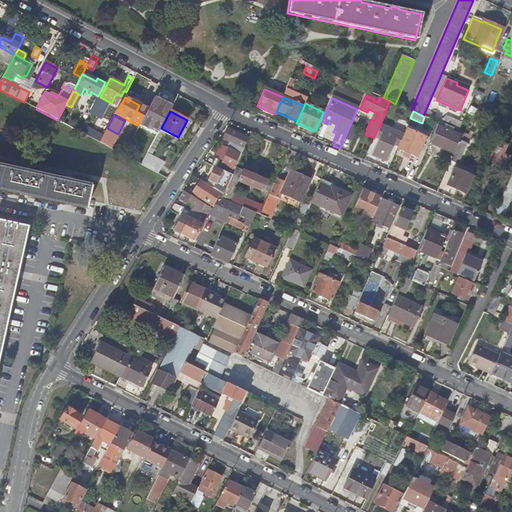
[(444,125),(438,123),(429,144),(454,154),(458,145),(463,134),(458,132),(453,129),(451,133),(442,129),(444,125)]
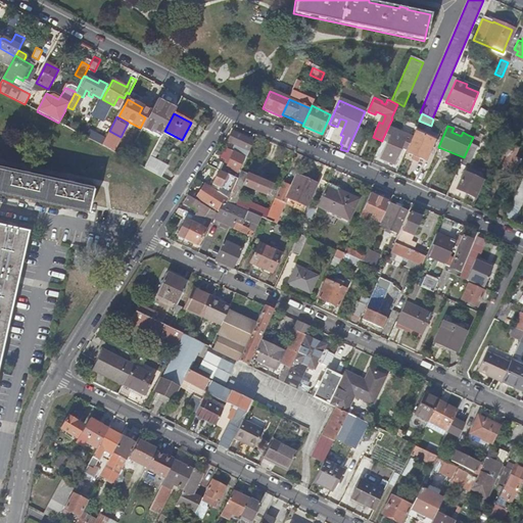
[(411,140),(412,138),(388,127),(382,140),(387,142),(383,151),(378,149),(375,156),(394,164),(401,148),(407,150),(411,140)]
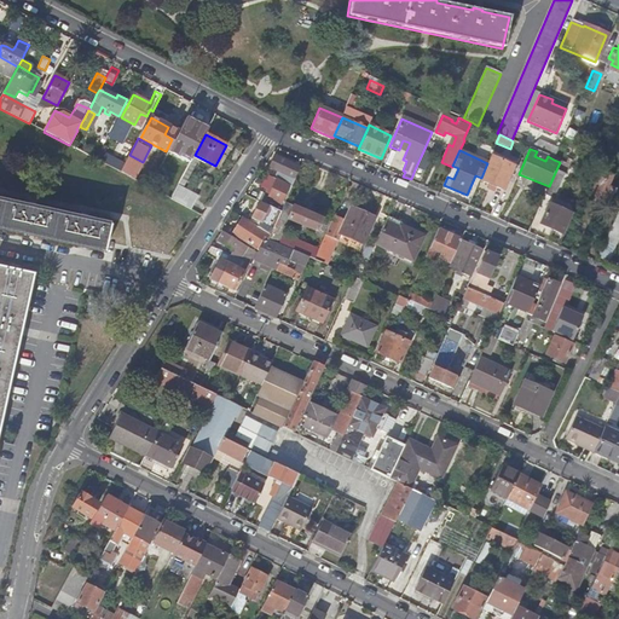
[(432,155),(423,151),(415,169),(424,173),(432,155)]
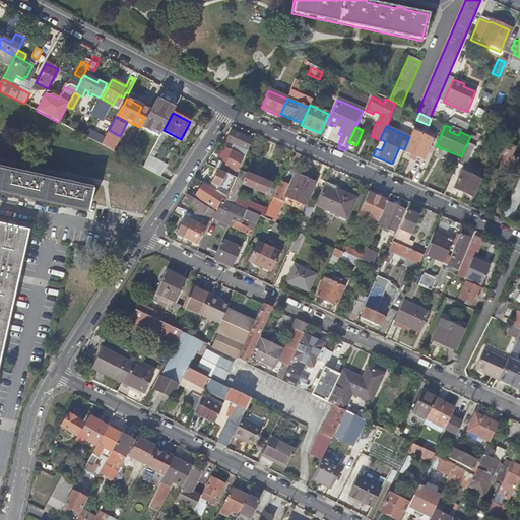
[(432,140),(411,131),(411,133),(409,137),(408,139),(409,139),(403,152),(424,160),(432,140)]
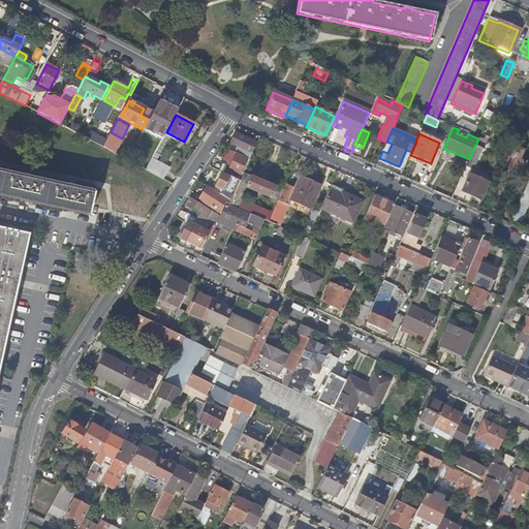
[(246,159),(249,160),(256,144),(235,134),(230,144),(244,150),(241,157),(246,159)]
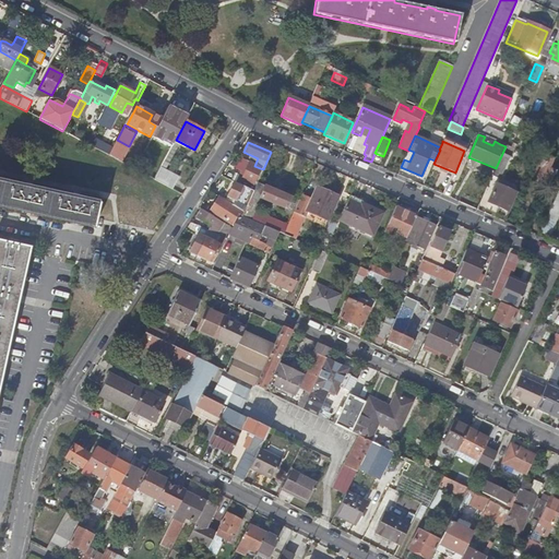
[(533,158),(531,164),(536,166),(532,176),(548,182),(552,173),(547,170),(552,159),(546,157),(547,154),(536,150),(533,158)]
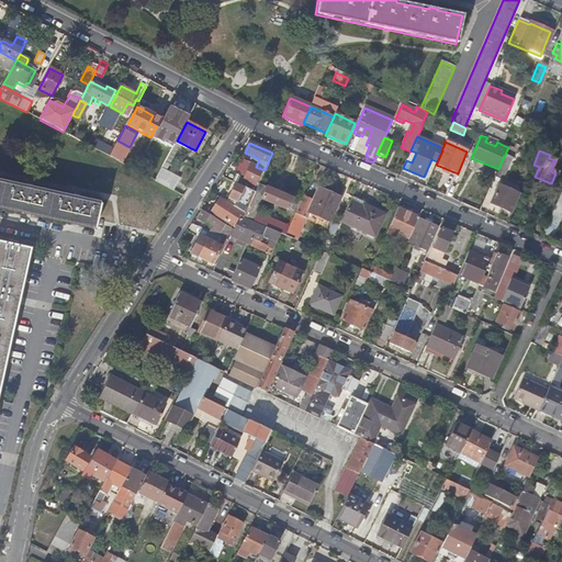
[(498,169),(494,178),(502,181),(510,163),(503,159),(498,169)]
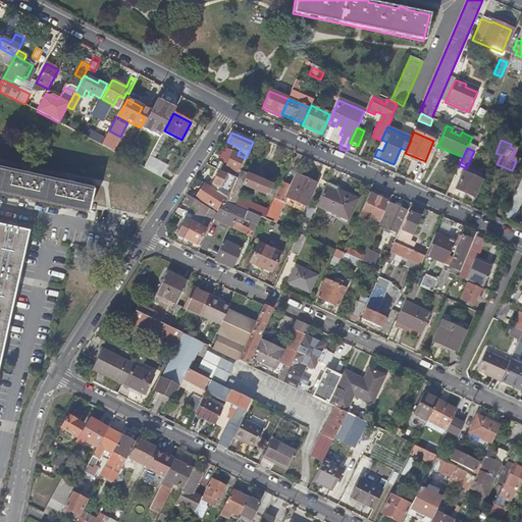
[(144,168),(160,177),(166,165),(154,159),(156,154),(153,152),(144,168)]
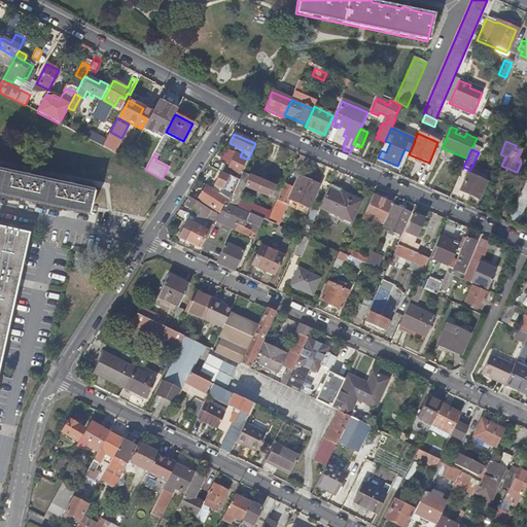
[(245,159),(240,156),(235,153),(226,173),(230,174),(231,172),(238,175),(245,159)]
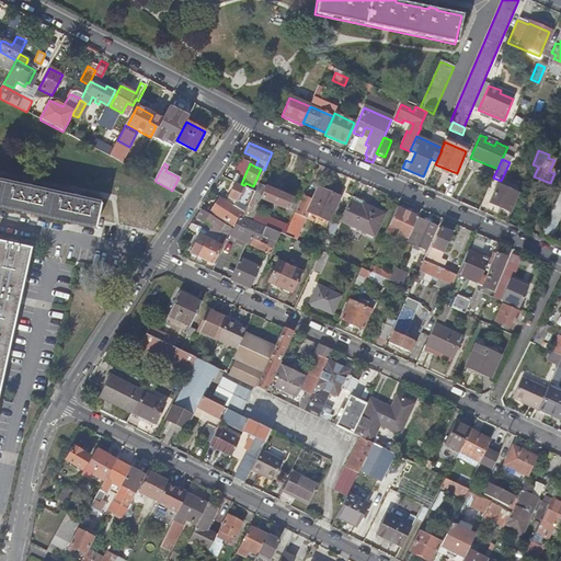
[(23,189),(31,191),(34,176),(26,175),(23,189)]
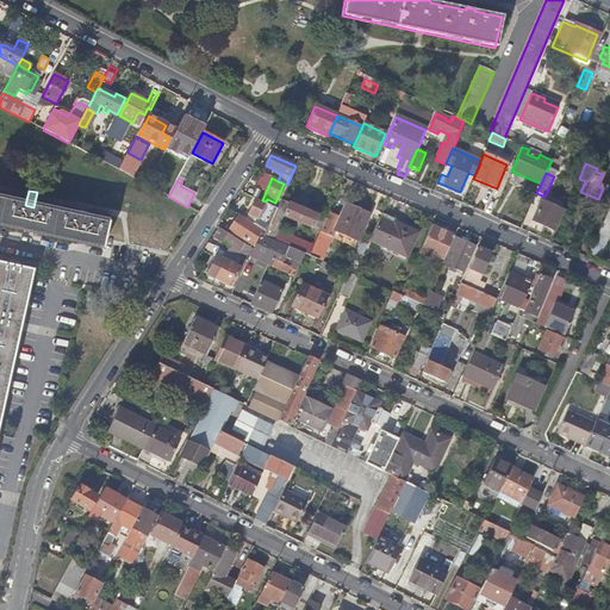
[(107,243),(109,240),(112,224),(107,223),(86,218),(78,217),(33,207),(25,205),(0,199),(0,226),(100,249),(101,249),(106,250),(107,243)]
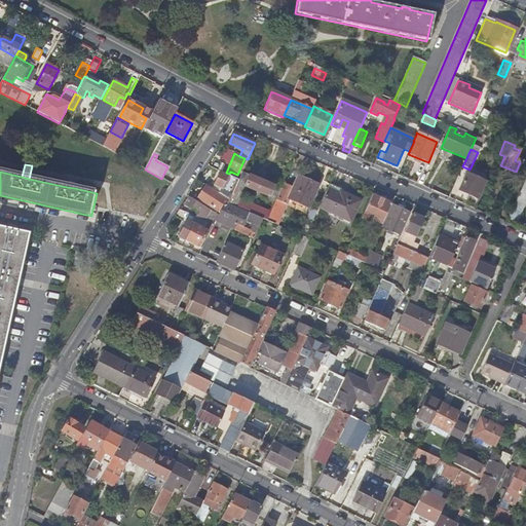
[(222,190),(228,176),(220,173),(214,187),(222,190)]
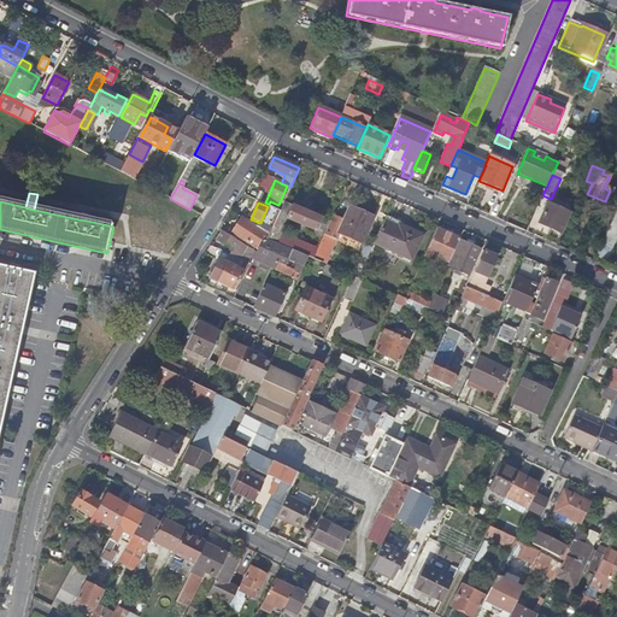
[(268,239),(278,244),(283,234),(289,221),(298,224),(297,227),(303,230),(305,227),(315,230),(312,234),(323,239),(329,223),(283,203),(280,211),(274,225),(269,235),(268,239)]
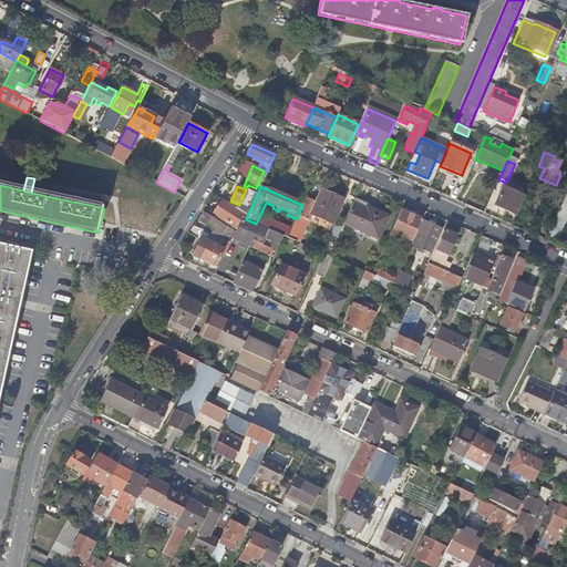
[(72,202),(80,203),(82,189),(75,187),(72,202)]
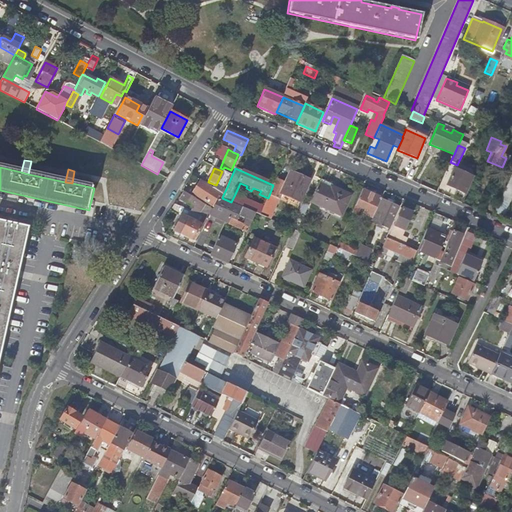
[(471,178),(453,170),(446,186),(464,194),(471,178)]
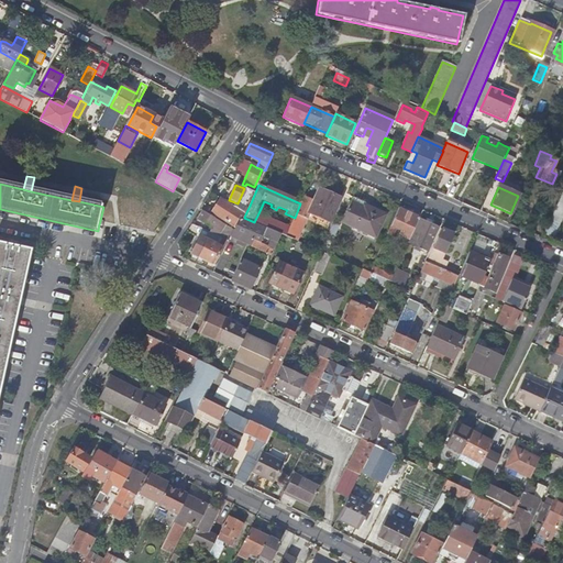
[(340,199),(319,189),(308,213),(329,223),(340,199)]
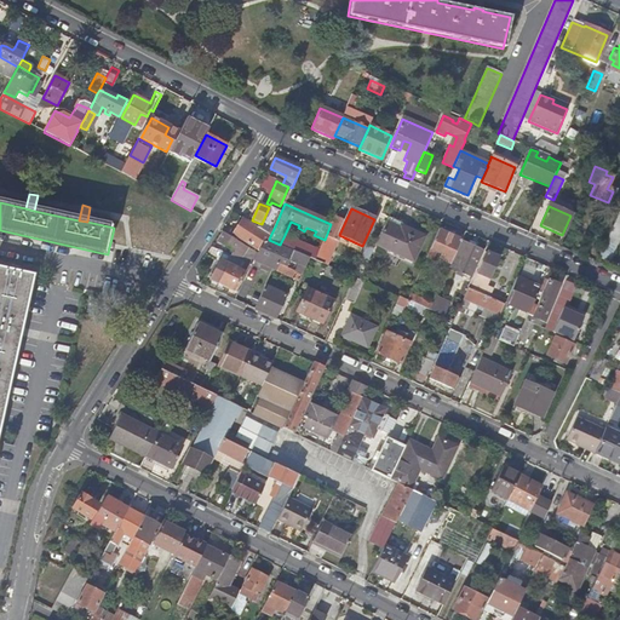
[(246,235),(254,240),(259,231),(244,222),(236,234),(245,239),(246,235)]
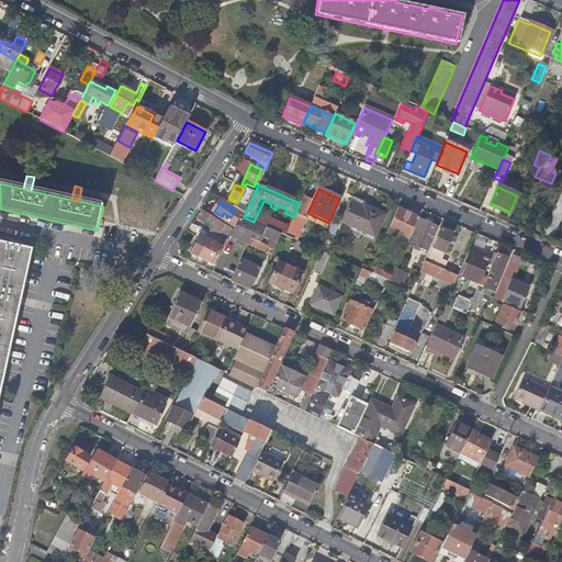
[(238,211),(245,214),(249,205),(243,202),(238,211)]
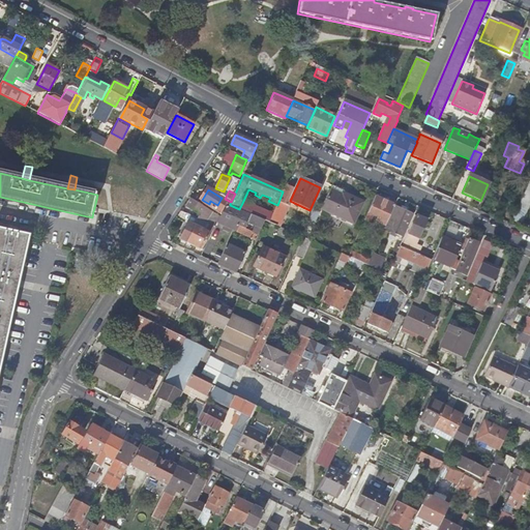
[(330,190),(321,210),(353,224),(362,202),(343,194),(341,196),(330,190)]
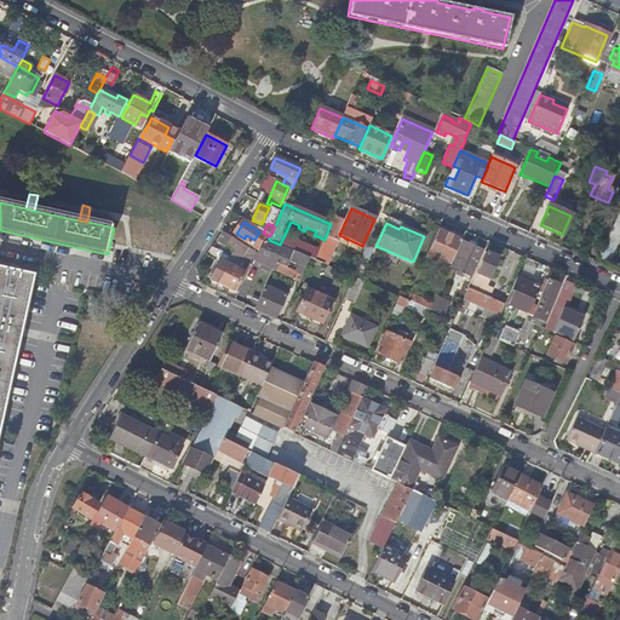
[(619,227),(614,224),(606,244),(615,248),(619,236),(619,227)]
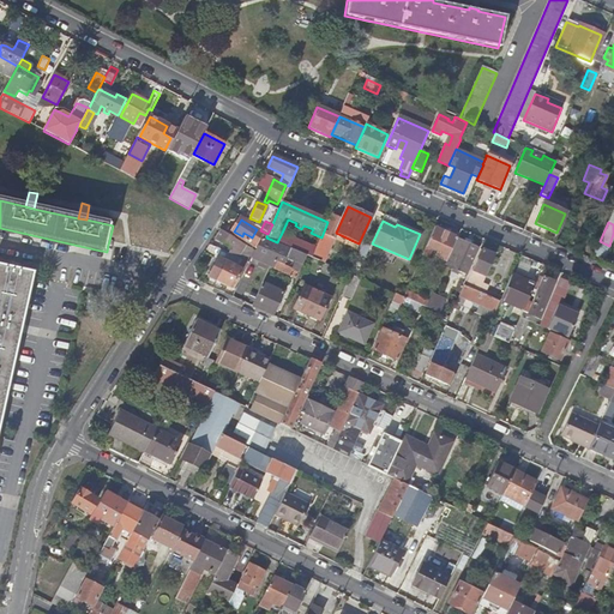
[(434,228),(425,248),(437,253),(435,257),(446,262),(447,259),(456,240),(456,239),(434,228)]
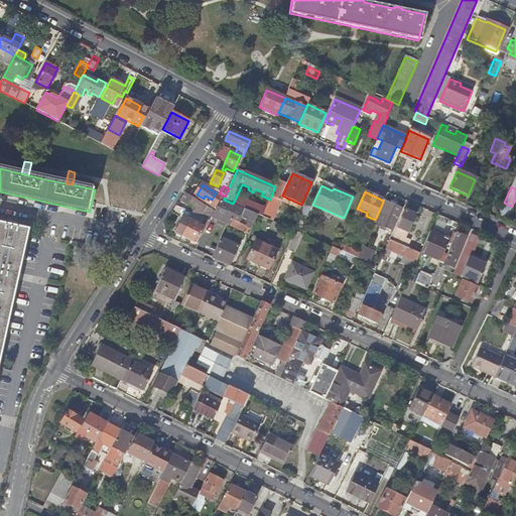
[(218,204),(221,199),(222,197),(216,192),(212,200),(218,204)]
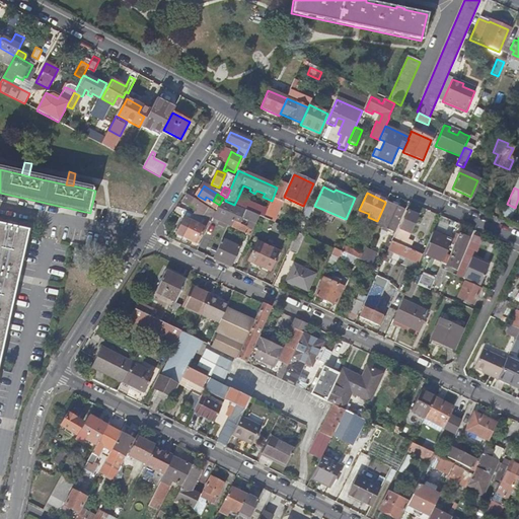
[(201,204),(187,195),(182,203),(196,211),(201,204)]
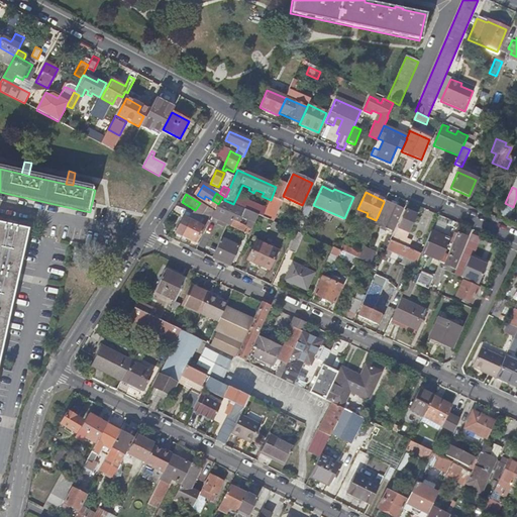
[(233,204),(257,215),(262,217),(266,208),(237,196),(233,204)]
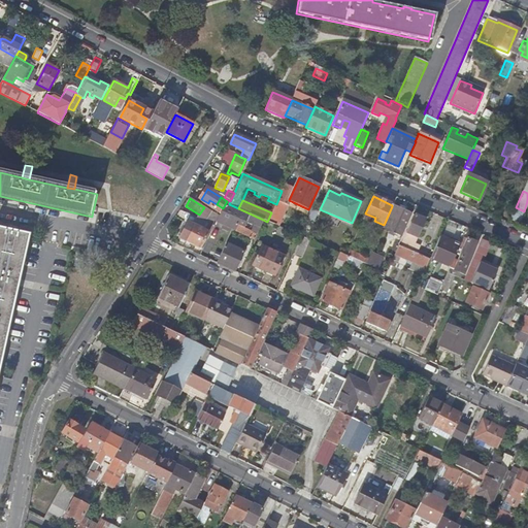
[(253,233),(257,234),(263,220),(238,208),(229,204),(226,203),(223,208),(220,217),(217,223),(232,230),(235,231),(237,226),(239,220),(256,226),(253,233)]
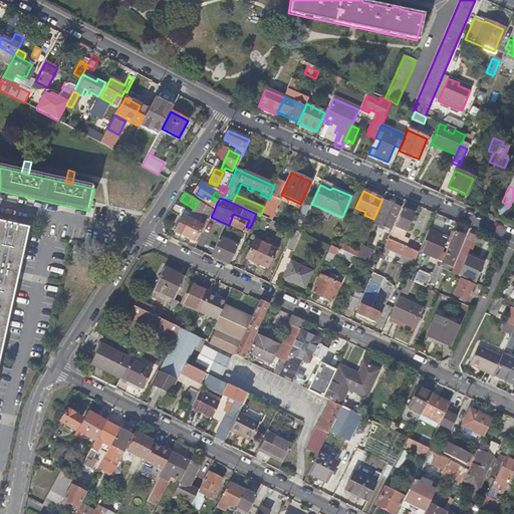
[(386,202),(381,201),(374,217),(384,222),(388,216),(380,212),(386,202)]
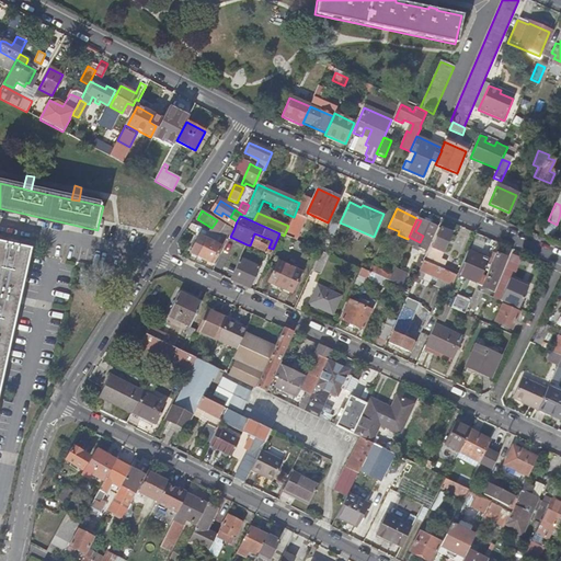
[(427,250),(432,242),(430,242),(436,228),(421,220),(415,231),(423,236),(420,242),(424,244),(423,248),(427,250)]
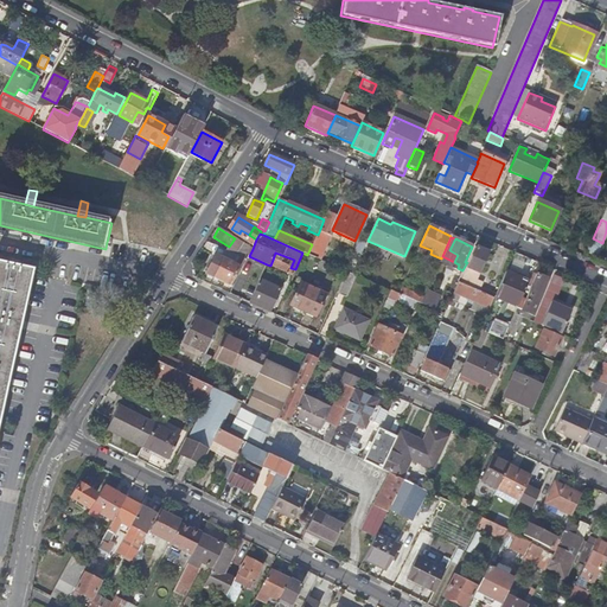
[(308,255),(313,257),(317,259),(321,249),(313,246),(308,255)]
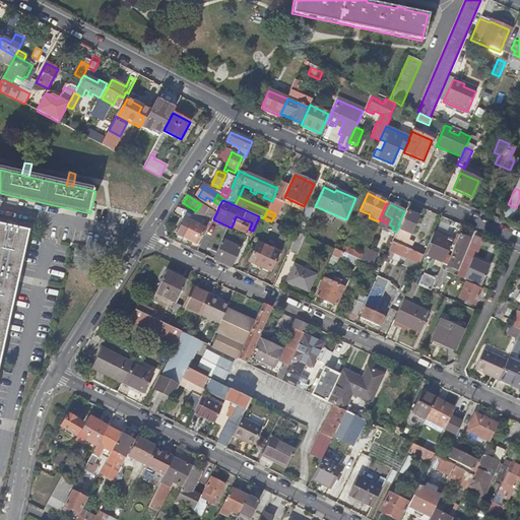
[(409,235),(417,216),(408,212),(400,231),(409,235)]
